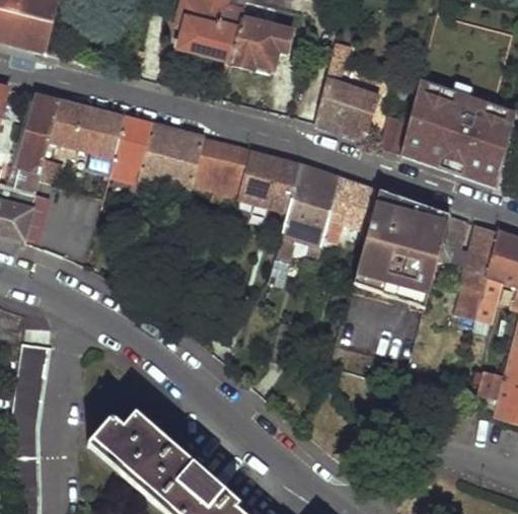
[(0,29),(5,0),(21,0),(14,32),(31,39),(29,46),(45,50),(54,14),(57,0),(0,0),(0,29)]
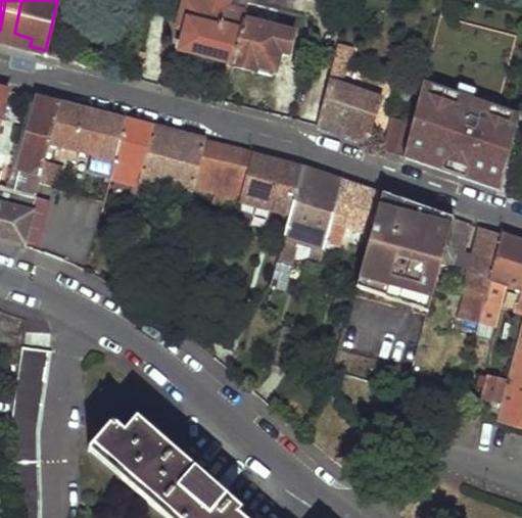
[(21,0),(5,0),(0,30),(14,33),(21,0)]
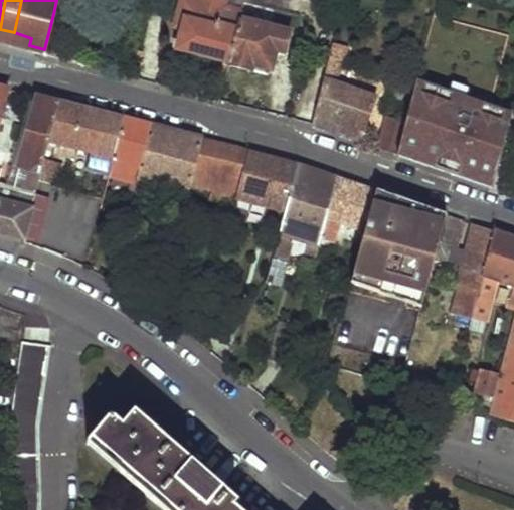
[(180,0),(174,21),(182,23),(177,42),(228,56),(239,13),(242,0),(180,0)]
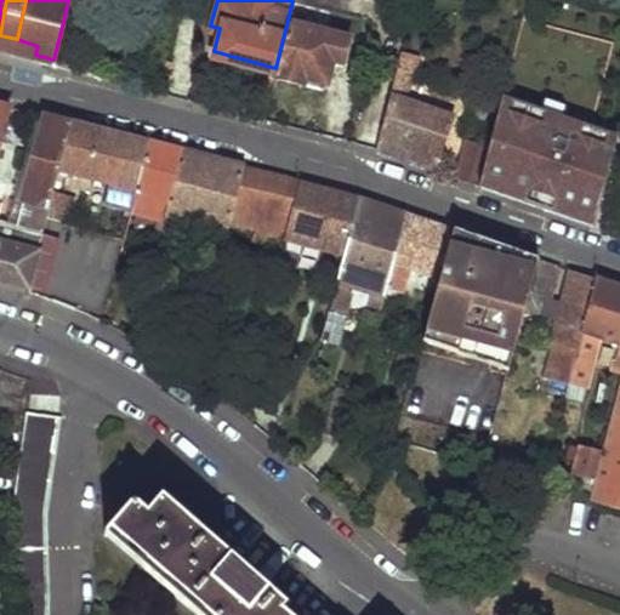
[(274,70),(301,78),(302,70),(325,77),(333,53),(342,57),(348,30),(289,16),(276,68),(274,70)]
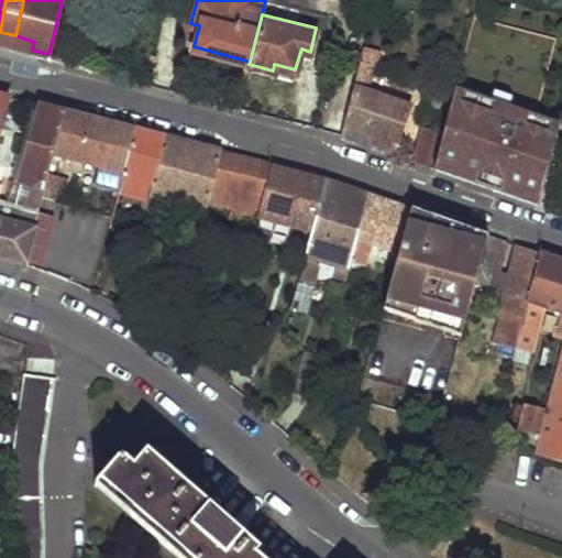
[(58,15),(48,54),(66,58),(76,20),(58,15)]
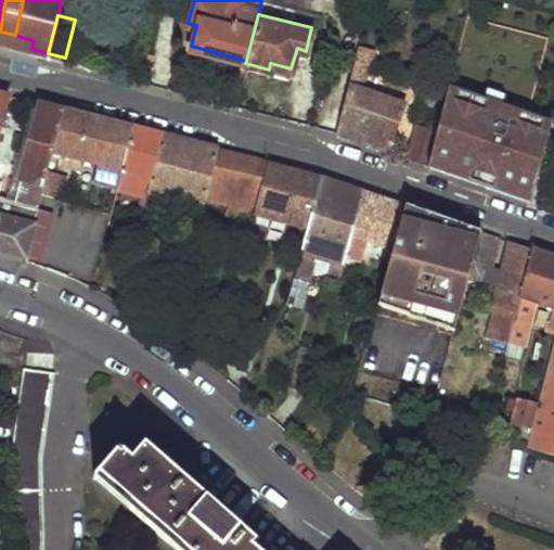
[(381,145),(388,149),(404,100),(364,86),(374,47),(372,45),(378,18),(365,15),(338,131),(381,145)]
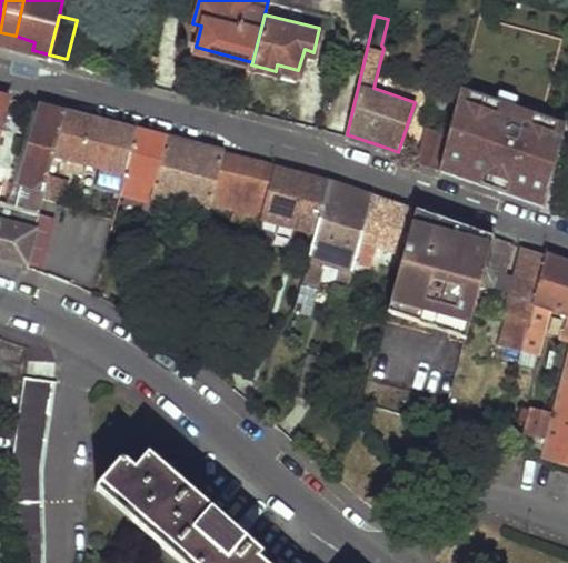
[(35,42),(16,36),(13,44),(32,50),(35,42)]
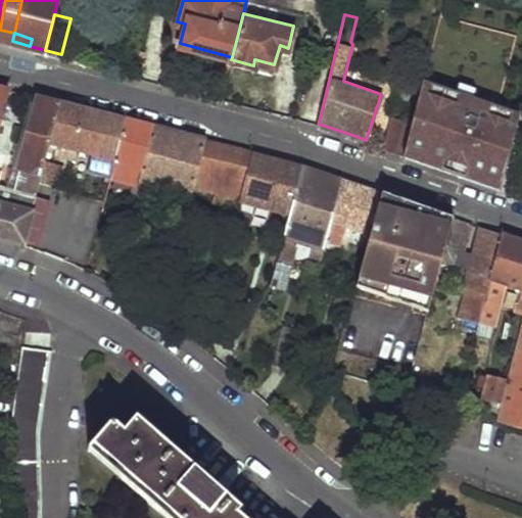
[(468,109),(457,152),(504,165),(521,99),(521,78),(508,75),(501,102),(496,118),(485,113),(468,109)]
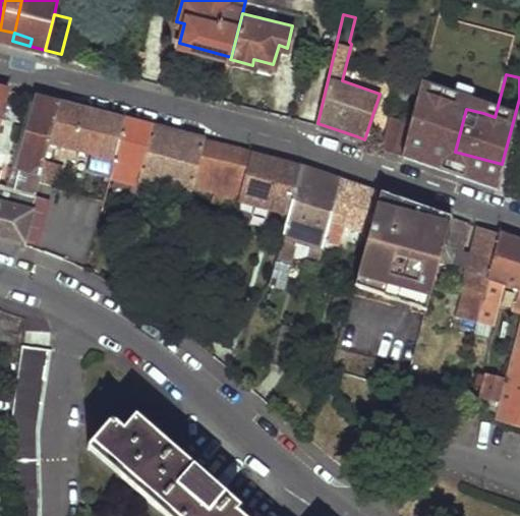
[(0,116),(8,86),(0,82),(0,116)]
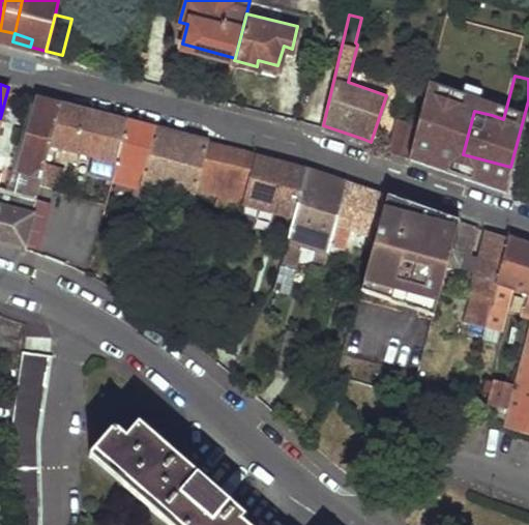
[(37,94),(10,188),(34,195),(37,183),(59,99),(37,94)]
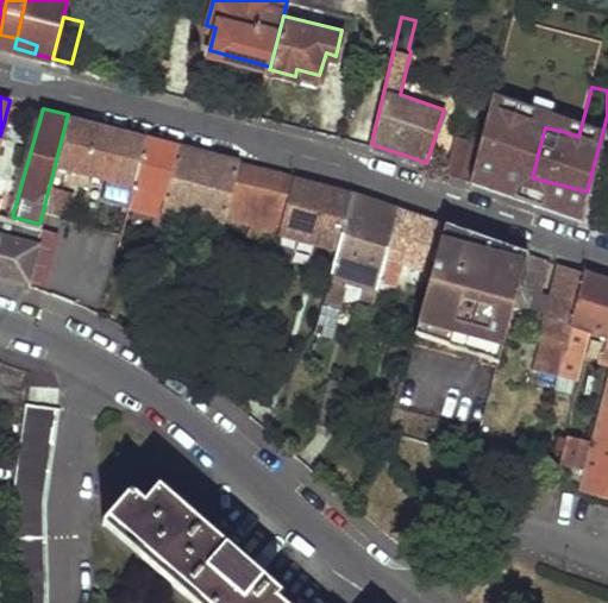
[(68,114),(43,211),(61,215),(66,195),(57,193),(64,164),(110,176),(131,182),(145,134),(104,124),(68,114)]
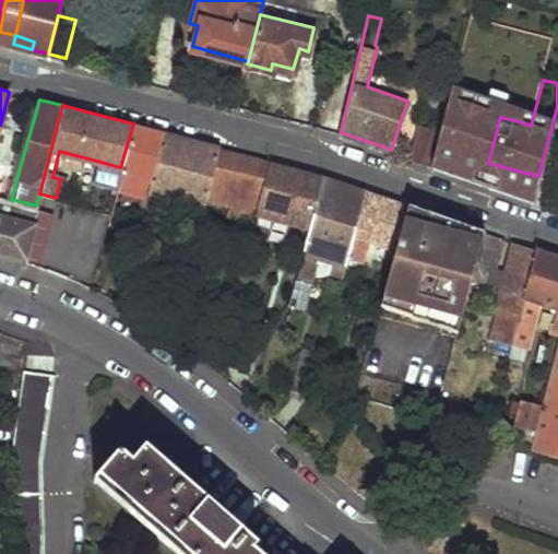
[(523,106),(519,121),(531,126),(535,109),(523,106)]
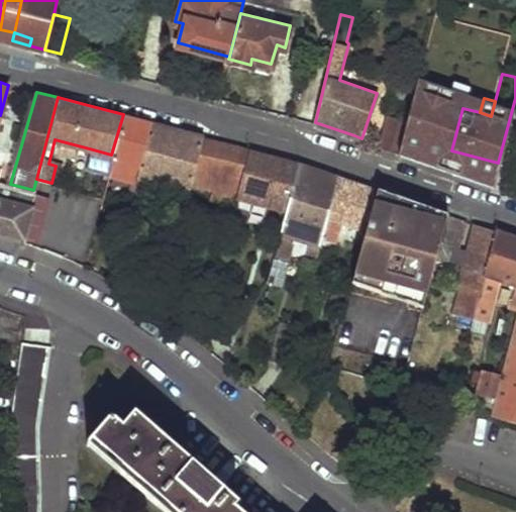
[(388,111),(379,144),(399,151),(408,117),(388,111)]
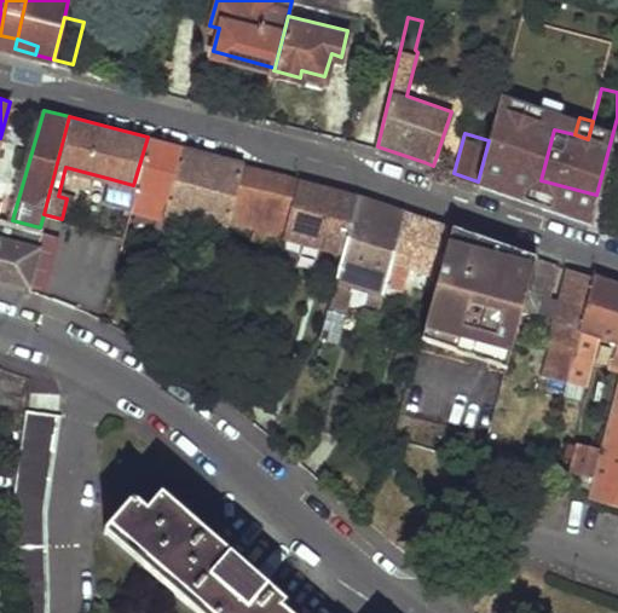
[(163,142),(148,137),(133,185),(111,179),(107,201),(162,214),(182,146),(163,142)]
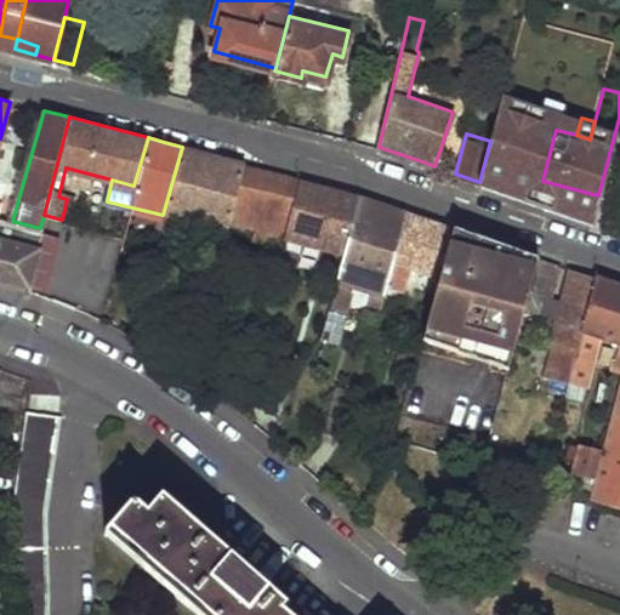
[(163,215),(159,229),(177,233),(183,212),(226,225),(228,216),(243,161),(212,154),(182,147),(163,215)]
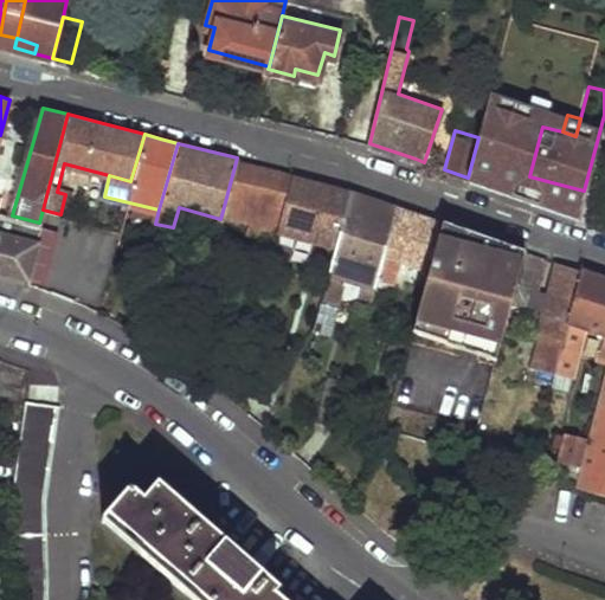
[(237,157),(223,211),(251,218),(246,232),(275,240),(278,227),(294,173),(237,157)]
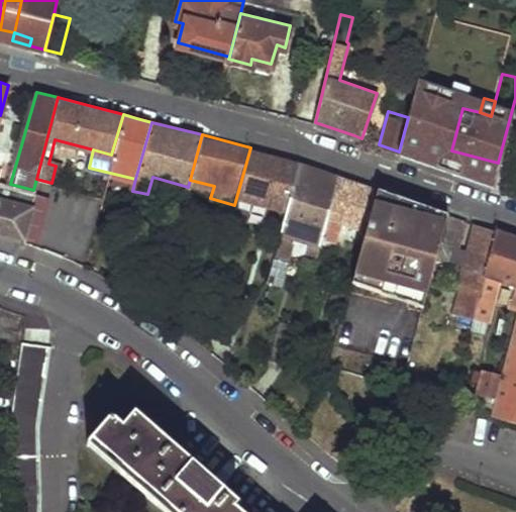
[(250,147),(237,194),(273,204),(265,231),(278,235),(298,160),(274,154),(250,147)]
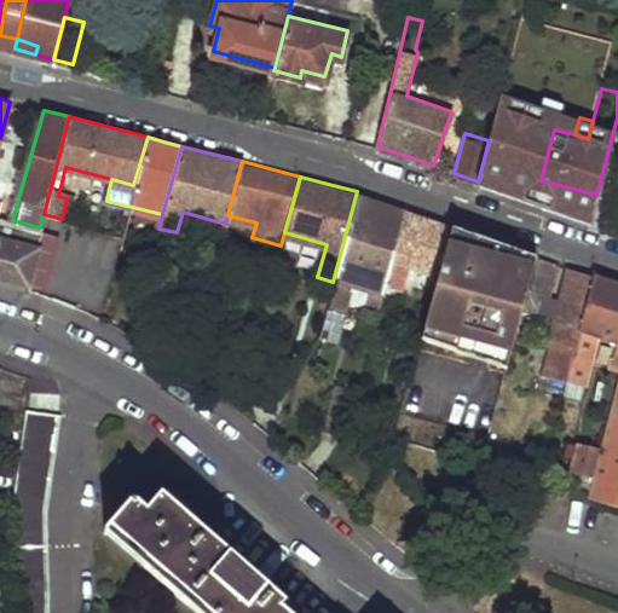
[(333,282),(323,318),(341,322),(350,290),(345,283),(346,278),(369,284),(364,305),(376,307),(383,281),(403,208),(380,200),(357,191),(333,282)]
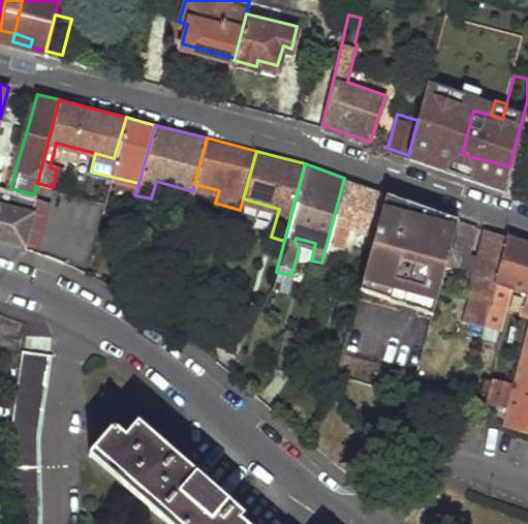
[(344,178),(328,240),(341,243),(346,224),(373,234),(384,191),(363,184),(344,178)]
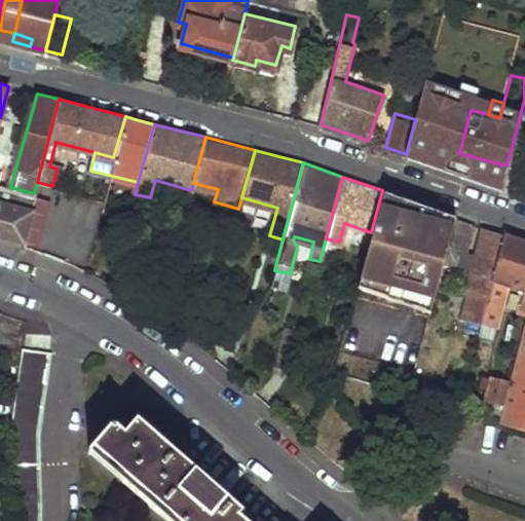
[(0,236),(22,244),(22,243),(34,193),(10,187),(0,184),(0,236)]
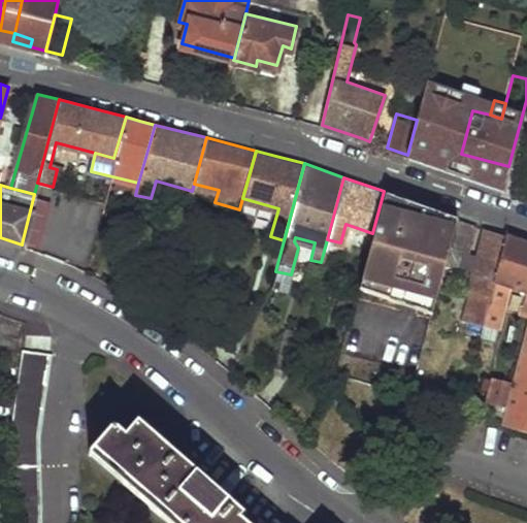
[(384,191),(372,233),(358,286),(431,312),(433,305),(440,275),(443,263),(456,218),(421,204),(384,191)]
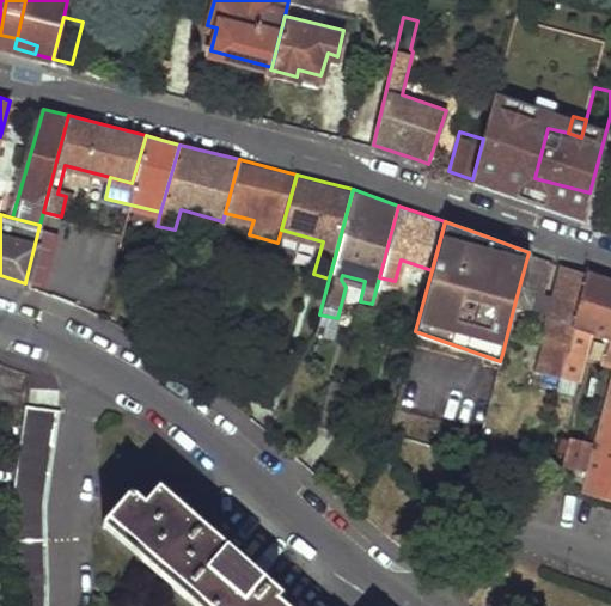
[(57,230),(40,225),(25,282),(42,288),(57,230)]
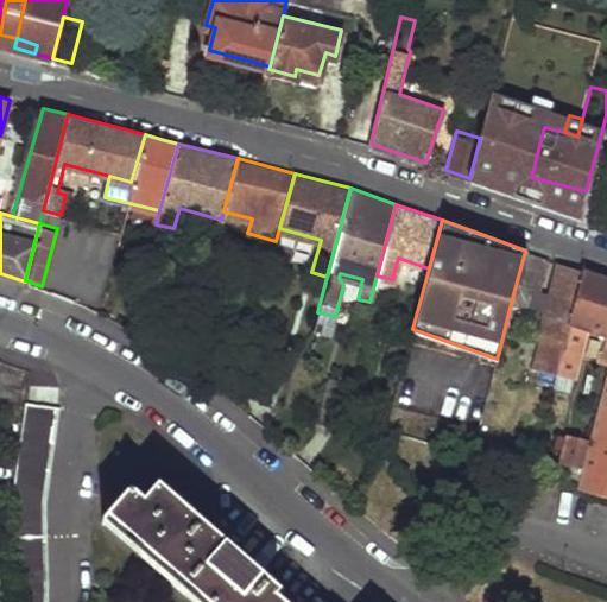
[(525,251),(511,303),(528,308),(533,287),(539,289),(547,258),(525,251)]
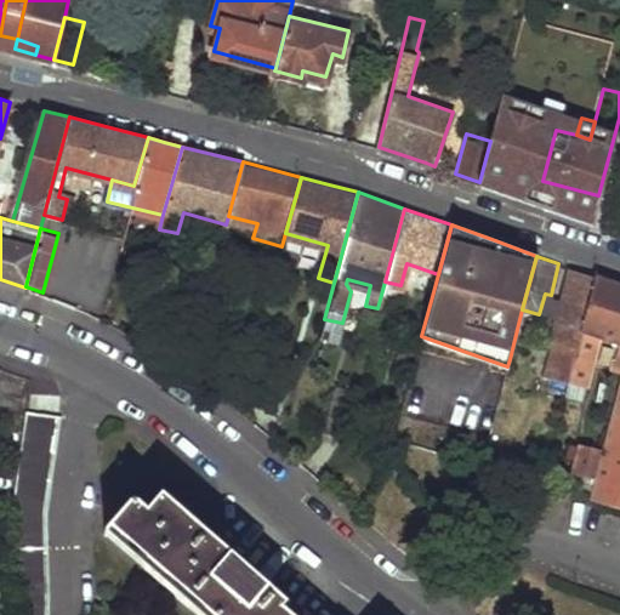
[(553,340),(544,373),(568,380),(569,375),(576,346),(581,326),(593,275),(568,267),(549,339),(553,340)]
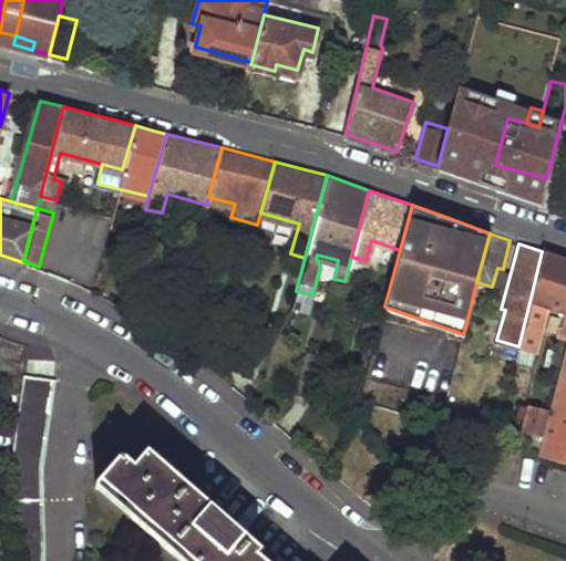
[(542,251),(531,298),(565,309),(565,259),(565,260),(542,251)]
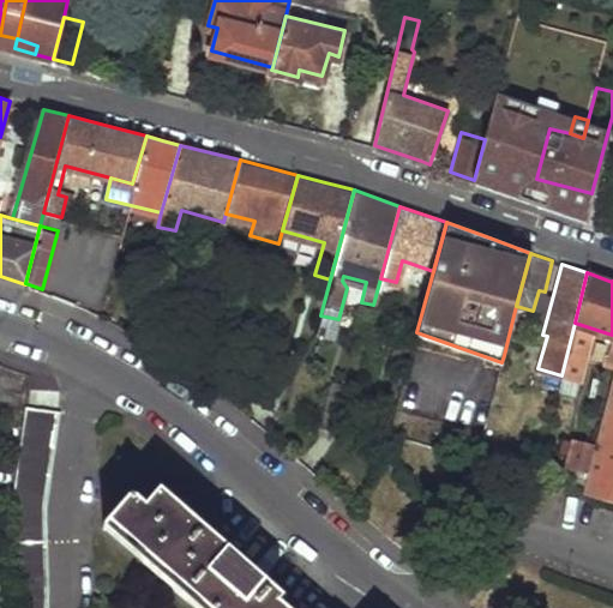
[(516,306),(512,320),(529,325),(533,311),(516,306)]
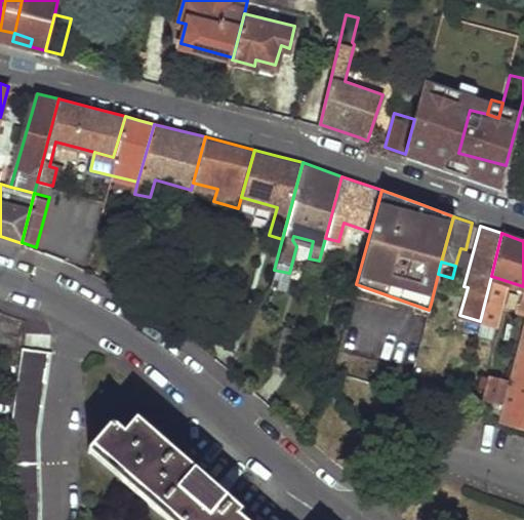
[(487,292),(481,317),(492,319),(498,295),(487,292)]
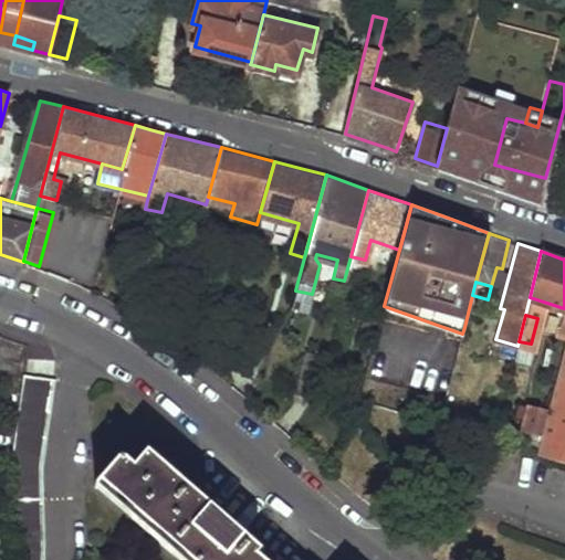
[(564,346),(561,362),(539,452),(564,460),(564,346)]
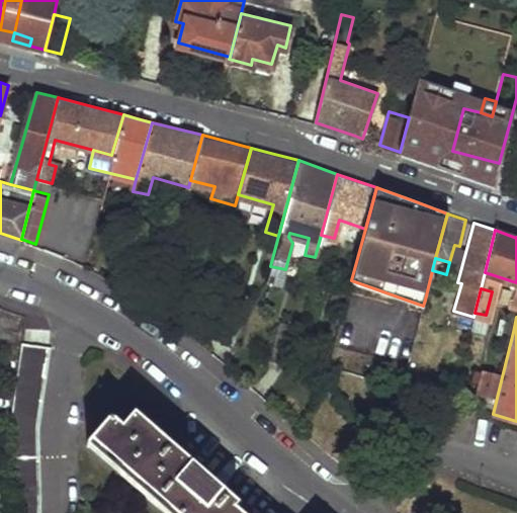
[(38,512),(38,501),(37,463),(35,425),(49,343),(22,339),(8,425),(9,439),(9,493),(9,512),(38,512)]
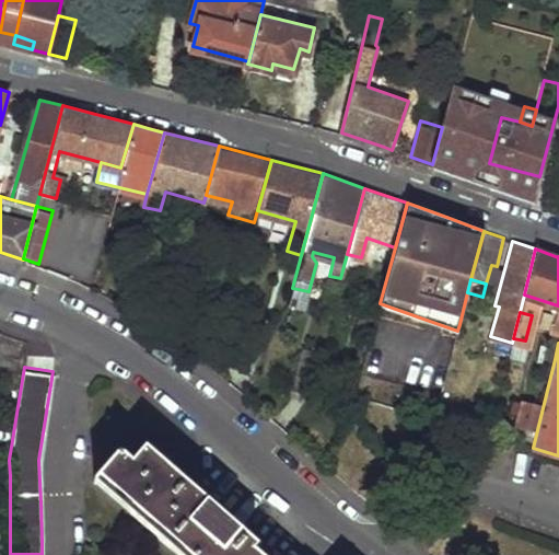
[(265,554),(242,535),(245,530),(194,485),(189,490),(144,451),(136,460),(124,449),(101,474),(138,506),(136,509),(176,545),(179,541),(195,554),(265,554)]
